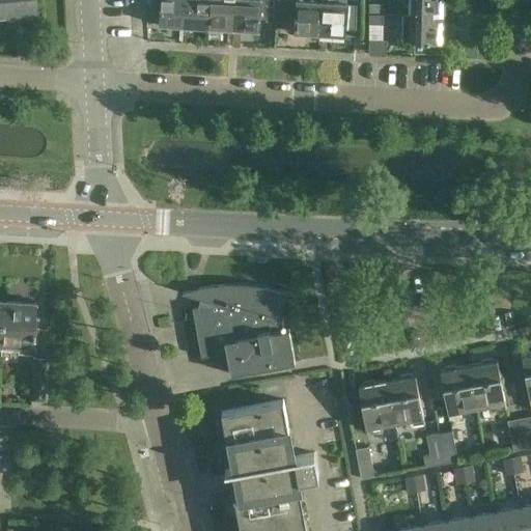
[(0,0),(0,17),(9,17),(9,20),(37,17),(35,0),(0,0)]
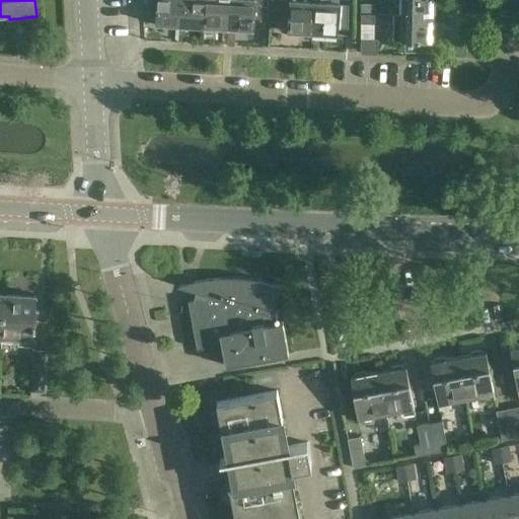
[(155,0),(154,24),(178,26),(179,0),(155,0)]
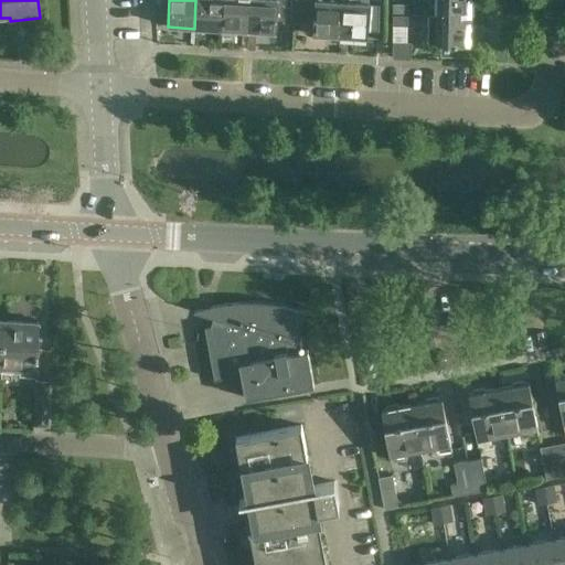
[(195,0),(194,29),(221,30),(222,0),(195,0)]
